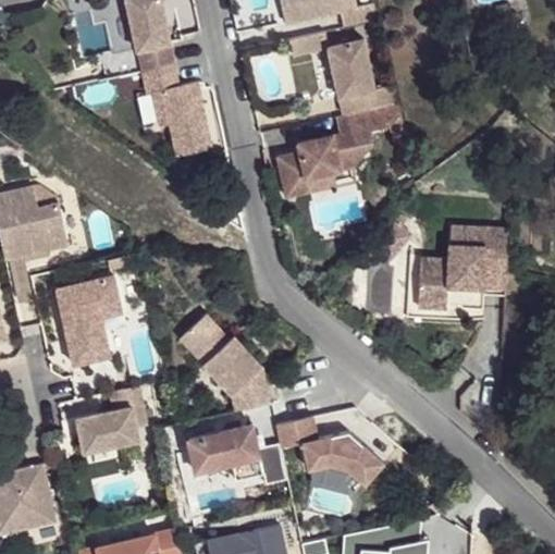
[(125,0),(142,71),(174,64),(160,0),(125,0)]
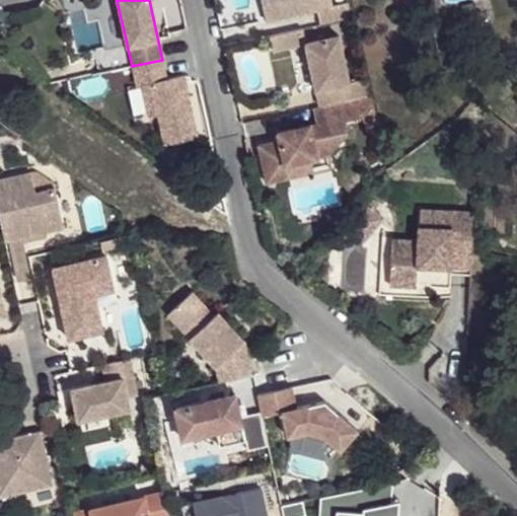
[(316,11),(319,26),(349,20),(345,5),(333,8),(330,0),(261,0),(265,22),(316,11)]
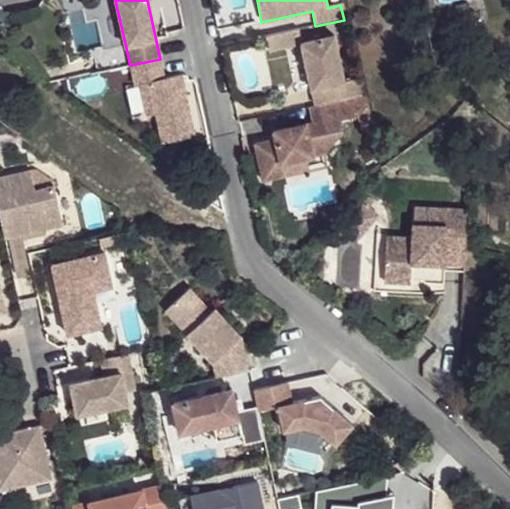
[(452,0),(455,15),(470,12),(468,2),(463,3),(462,0),(452,0)]
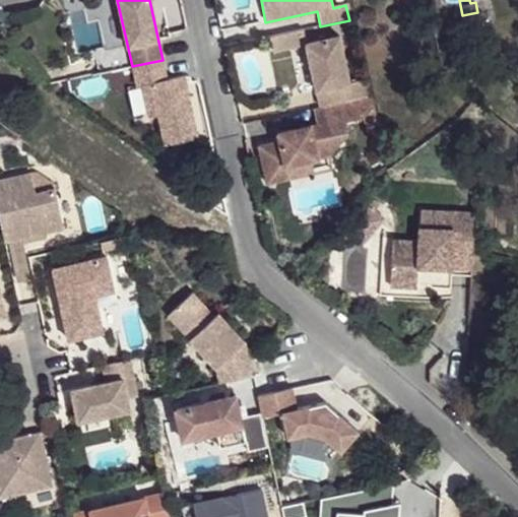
[(300,30),(269,37),(272,51),(304,46),(304,45),(300,30)]
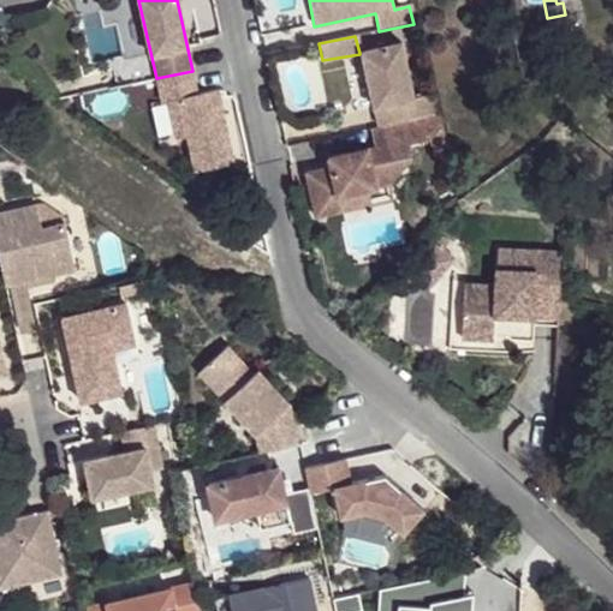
[(399,45),(359,53),(359,54),(375,129),(433,117),(428,95),(411,100),(399,45)]
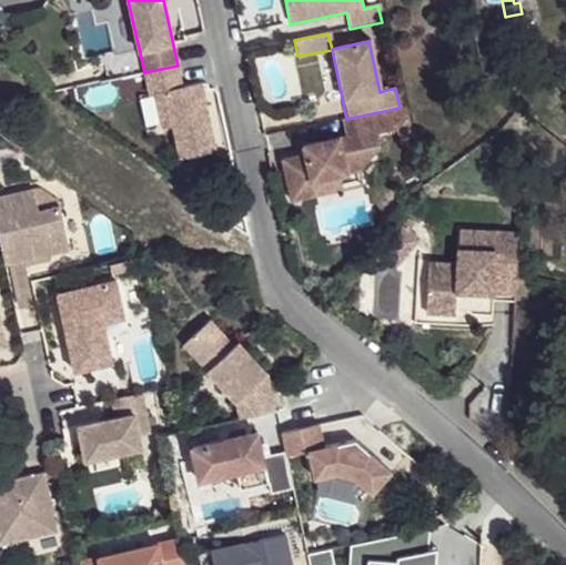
[(178,66),(144,72),(149,94),(154,93),(162,129),(172,127),(179,159),(216,151),(201,83),(182,87),(178,66)]
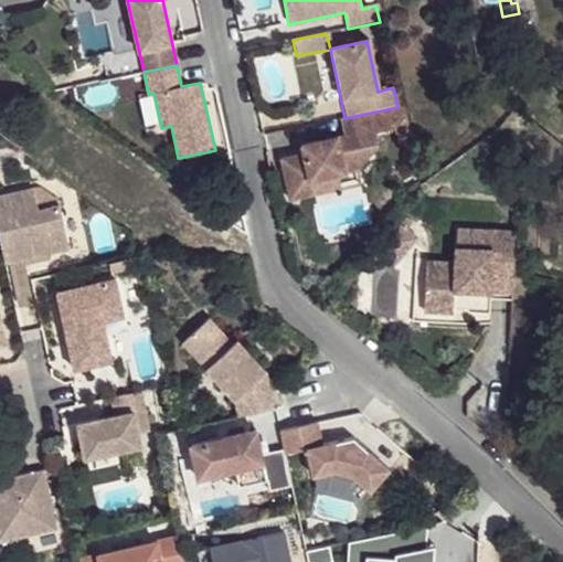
[(300,155),(278,160),(287,200),(309,195),(307,181),(354,172),(375,148),(372,135),(392,130),(400,122),(397,107),(344,118),(338,119),(341,136),(299,146),(300,155)]
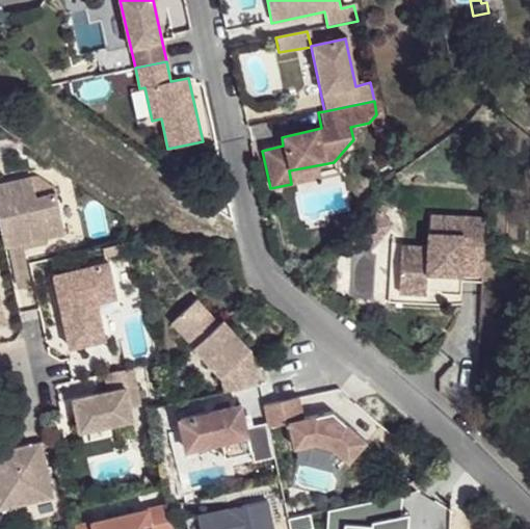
[(376,114),(369,123),(374,149),(382,140),(376,114)]
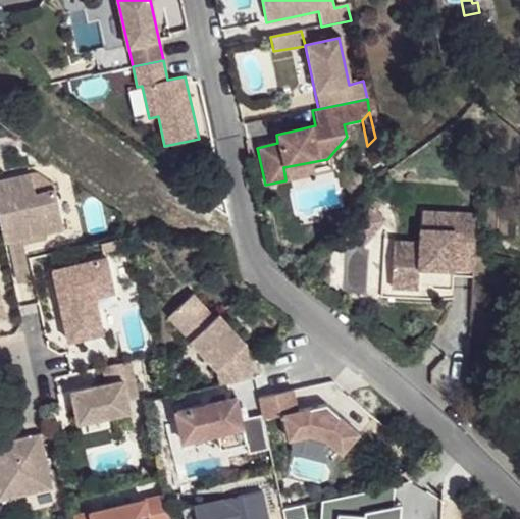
[(327,159),(283,167),(286,180),(329,172),(327,159)]
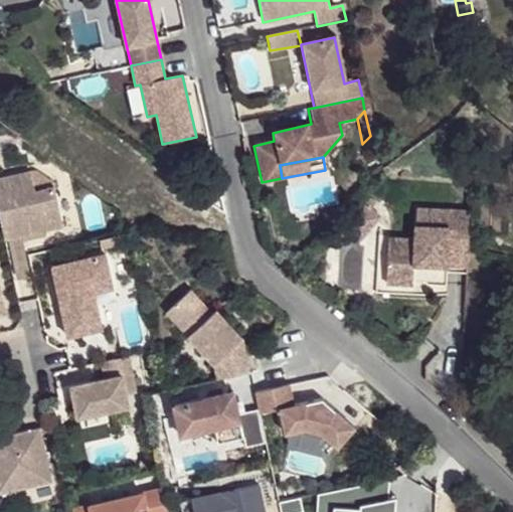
[(0,226),(3,240),(62,227),(52,184),(29,173),(0,179),(0,226)]
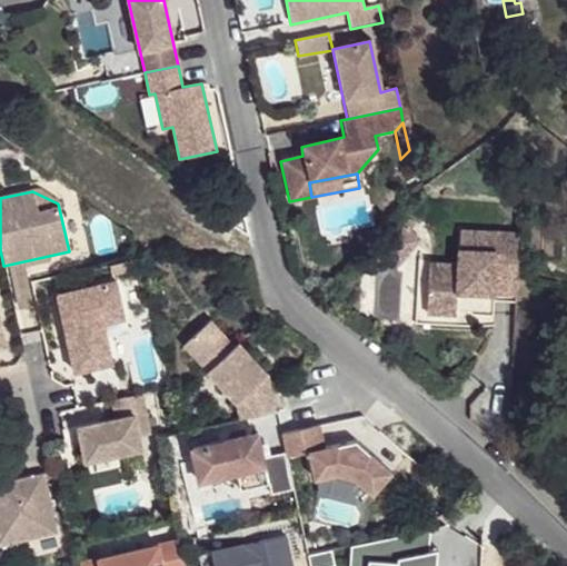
[(530,222),(469,217),(466,250),(437,248),(433,298),(463,300),(464,278),(503,281),(504,266),(526,267),(530,222)]
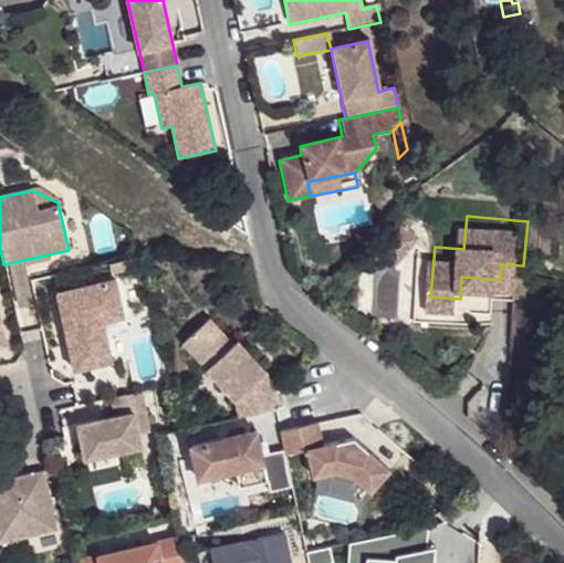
[(523,272),(523,266),(501,264),(500,280),(522,281),(523,272)]
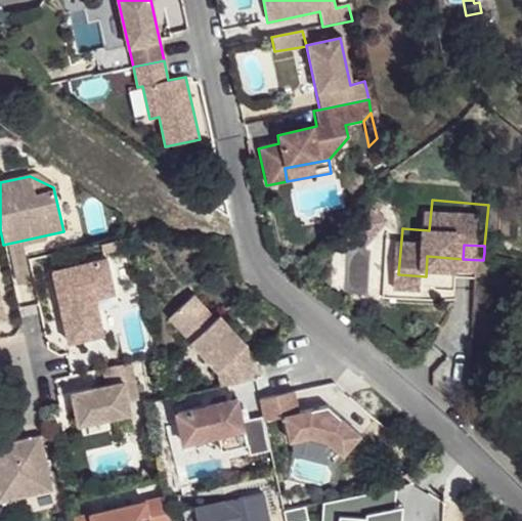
[(52,271),(69,343),(102,336),(94,298),(92,288),(112,284),(105,259),(52,271)]
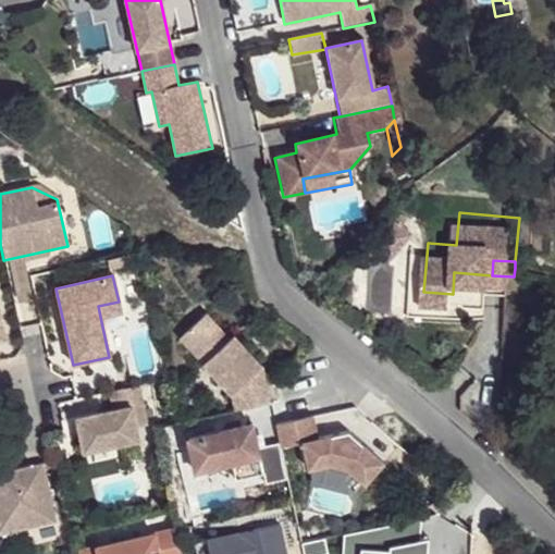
[(98,306),(100,317),(121,312),(119,302),(98,306)]
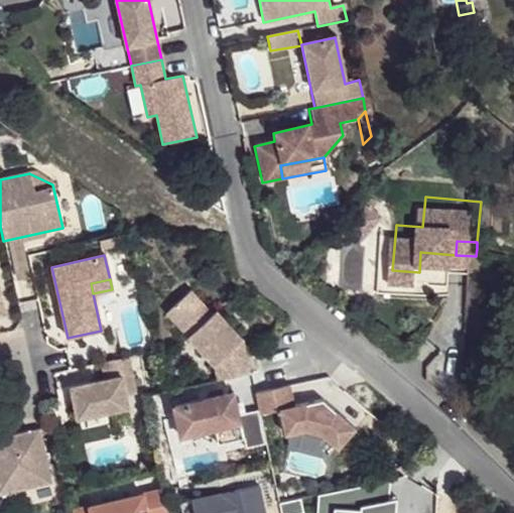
[(242,340),(216,311),(212,314),(190,290),(165,313),(214,366),(217,381),(249,374),(242,340)]
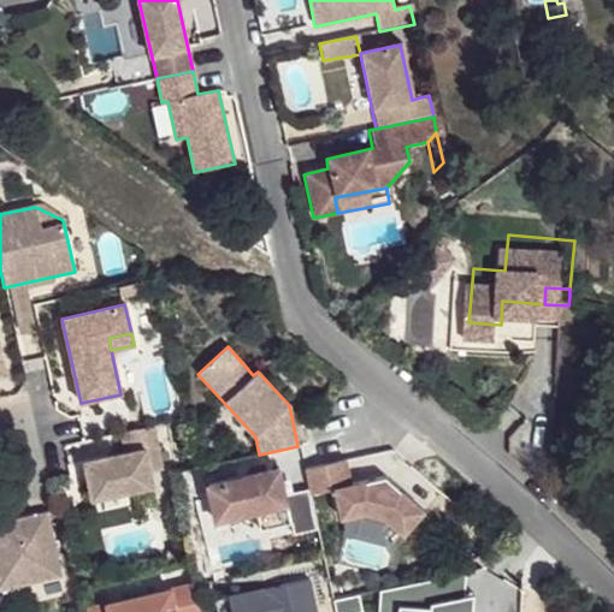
[(153,428),(120,434),(124,453),(84,462),(92,499),(154,487),(146,450),(158,447),(153,428)]
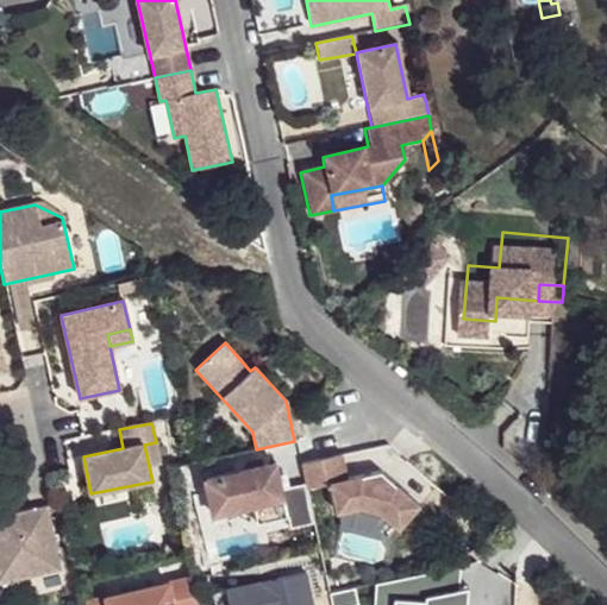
[(340,455),(300,464),(304,484),(310,510),(351,502),(361,495),(402,530),(421,508),(381,472),(346,479),(340,455)]
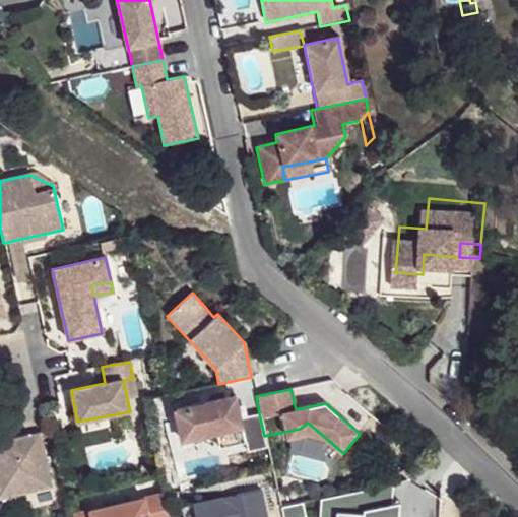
[(264,436),(259,413),(239,417),(235,396),(175,409),(181,439),(214,432),(218,448),(244,442),(246,452),(267,447),(264,436)]
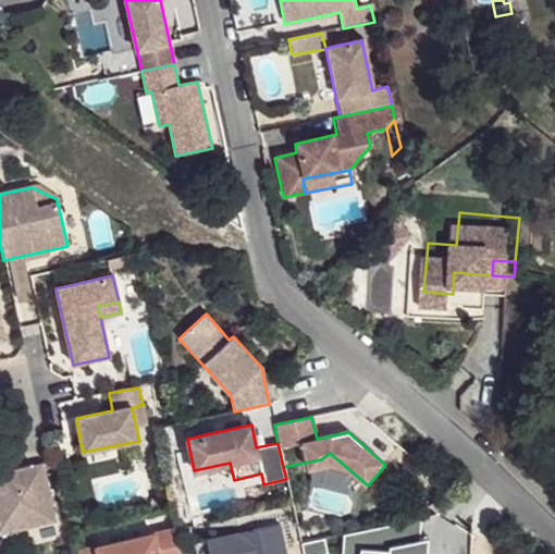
[(42,463),(0,472),(0,533),(54,521),(42,463)]
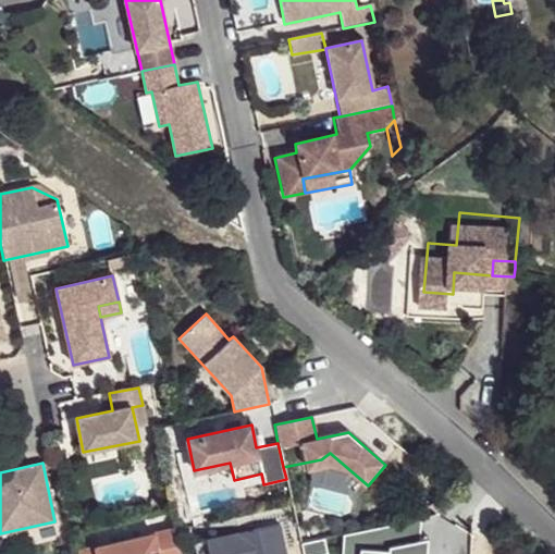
[(418,517),(348,532),(346,553),(432,553),(426,553),(418,552),(418,542),(422,539),(418,517)]
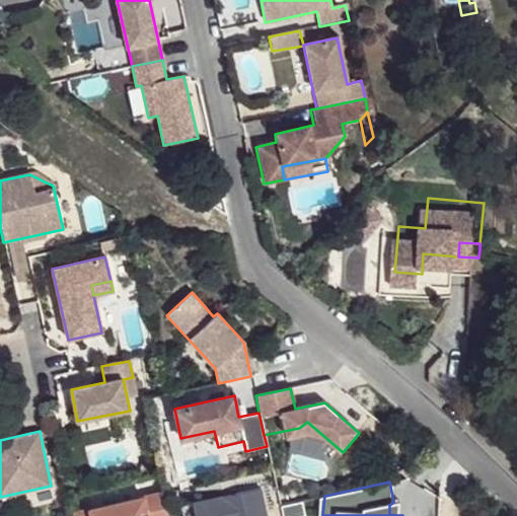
[(264,515),(259,488),(192,502),(194,515),(264,515)]
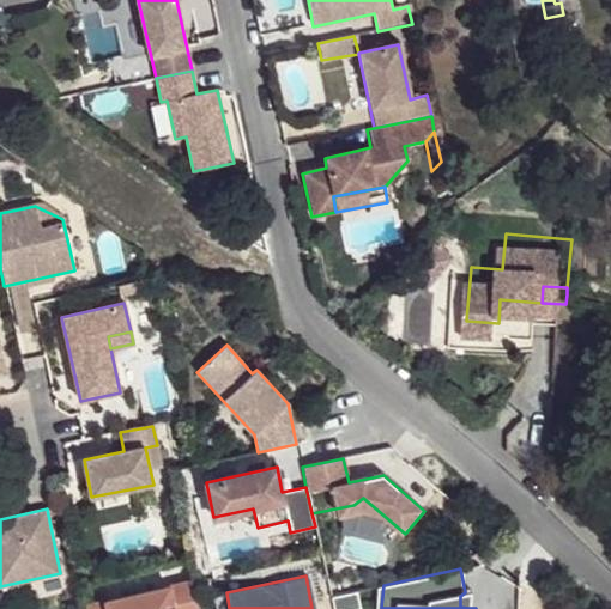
[(195,608),(189,582),(84,604),(84,608),(195,608)]
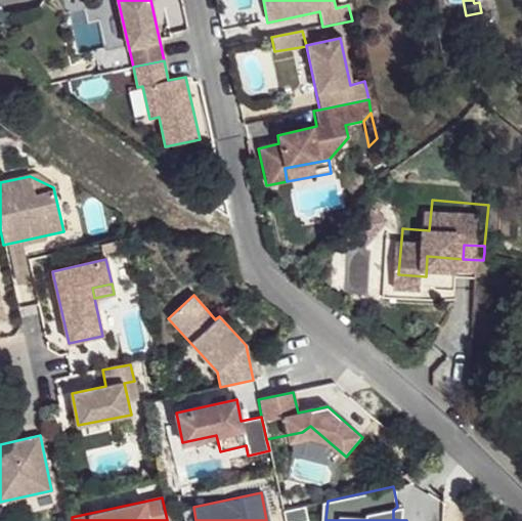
[(397,507),(393,510),(393,519),(400,520),(401,504),(397,507)]
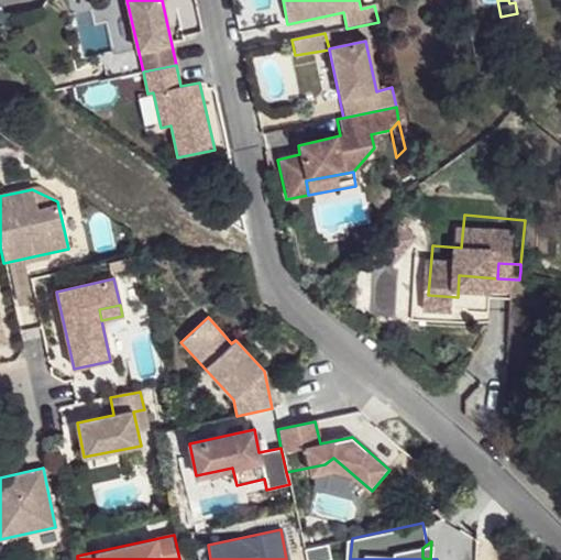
[(325,544),(314,547),(316,559),(328,559),(325,544)]
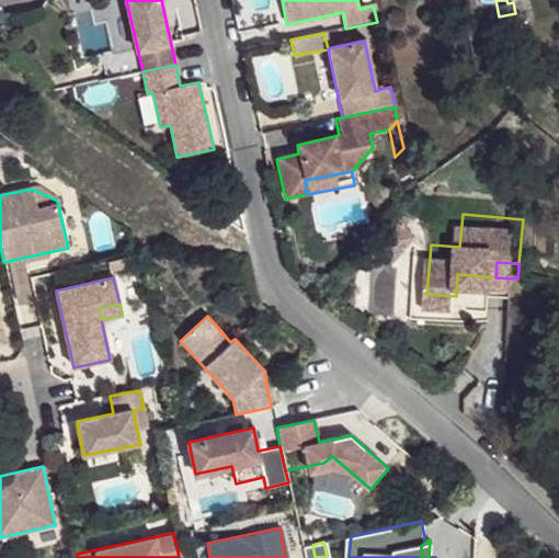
[(209,557),(207,543),(194,545),(196,557),(209,557)]
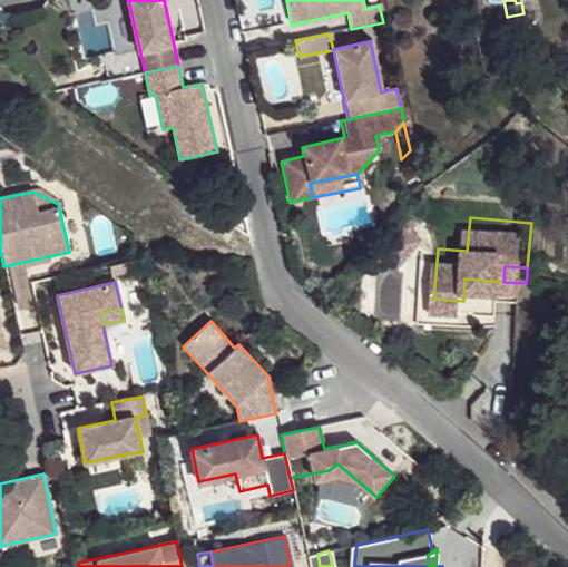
[(306,556),(309,566),(320,566),(317,554),(306,556)]
